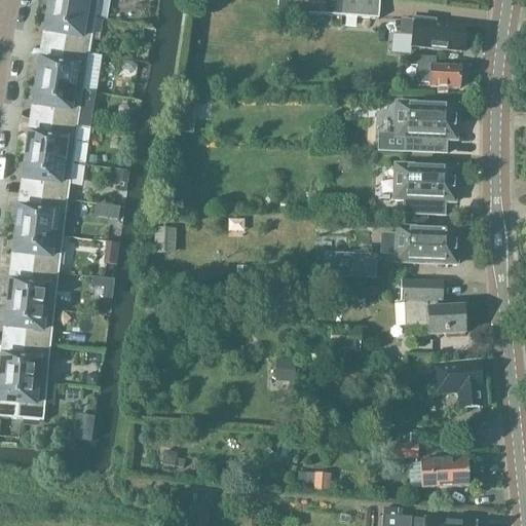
[(98,0),(50,0),(48,12),(95,20),(98,0)]
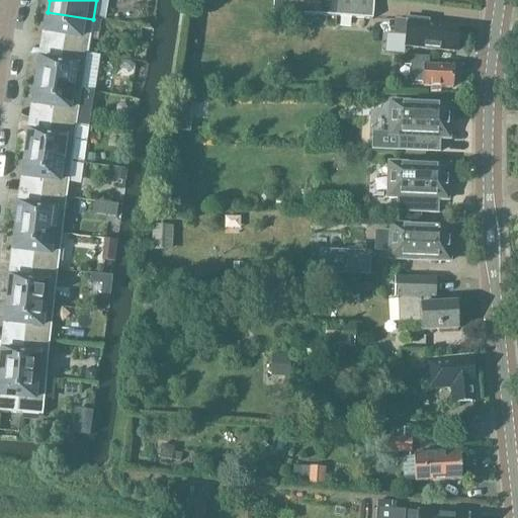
[(389,23),(391,1),(374,0),(272,0),(272,4),(288,6),(287,16),(317,18),(318,16),(335,18),(389,23)]
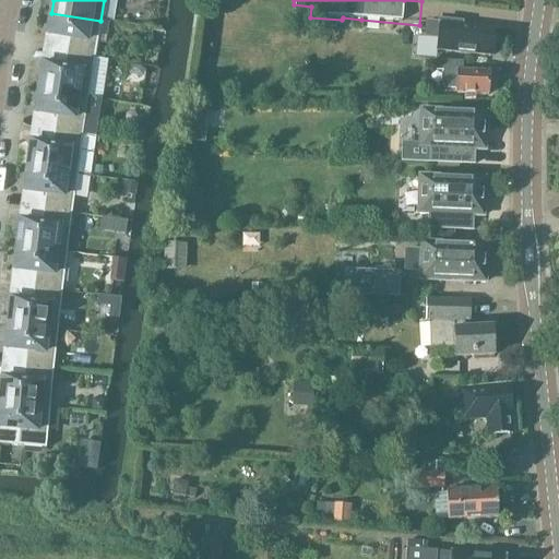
[(94,60),(100,21),(51,13),(47,38),(48,38),(49,37),(68,40),(66,55),(94,60)]
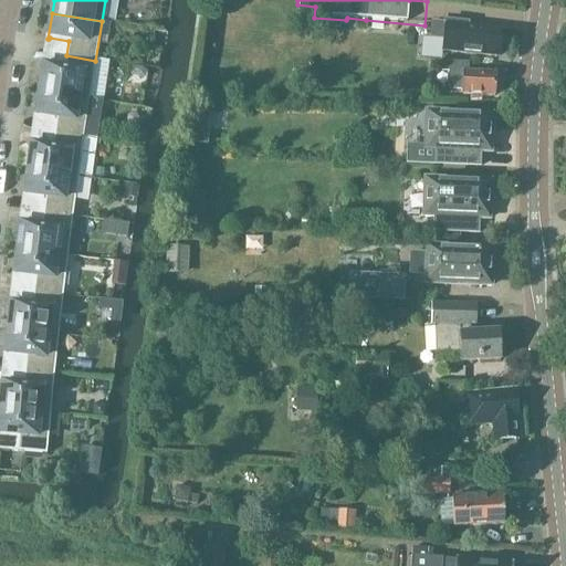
[(500,32),(467,30),(468,25),(446,22),(444,29),(432,28),(431,39),(443,40),(442,53),(496,59),(498,54),(501,52),(501,45),(499,42),(500,32)]
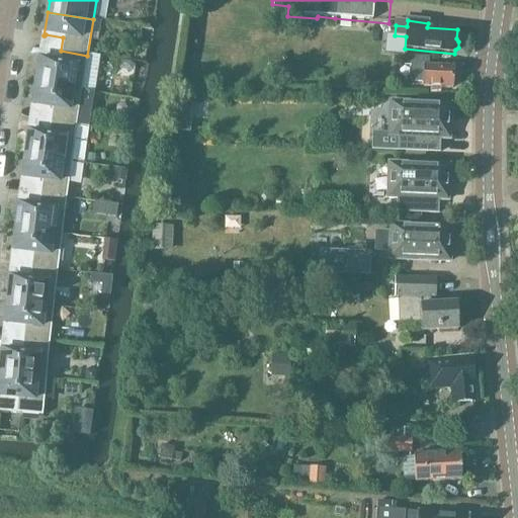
[(87,56),(61,51),(59,65),(40,62),(40,61),(39,61),(35,84),(82,91),(87,56)]
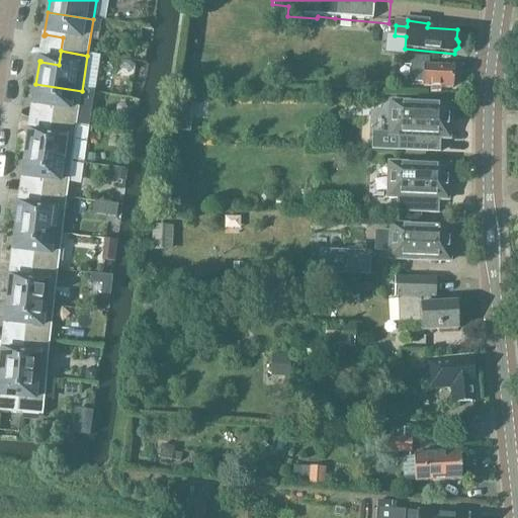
[(428,60),(403,59),(403,67),(411,67),(410,84),(422,84),(422,88),(452,89),(453,68),(427,68),(428,60)]
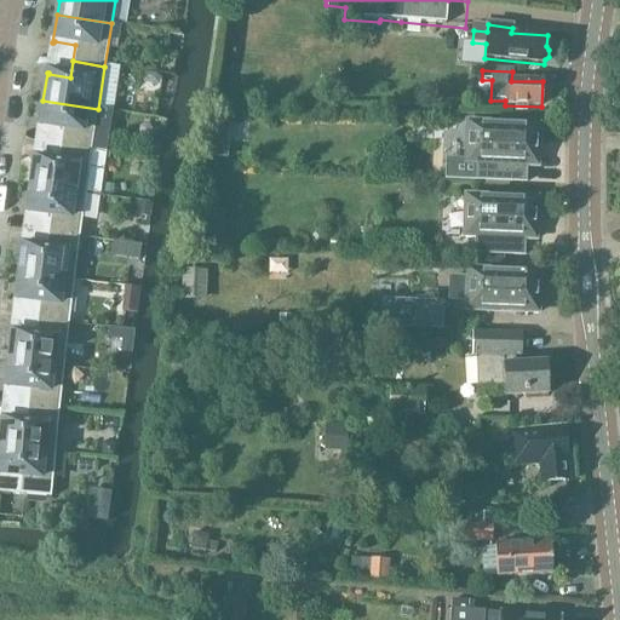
[(98,109),(42,101),(39,128),(40,130),(40,128),(62,131),(59,148),(92,151),(98,109)]
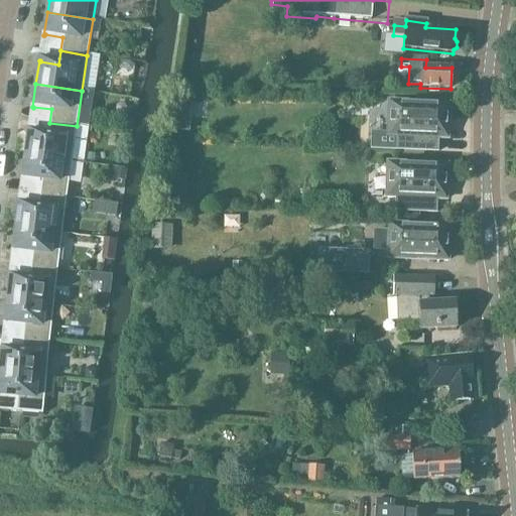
[(395,138),(399,138),(399,149),(395,149),(395,150),(439,152),(439,150),(435,150),(435,139),(439,139),(447,139),(447,128),(448,128),(448,109),(448,106),(441,105),(396,103),(389,103),(388,116),(388,124),(387,137),(395,137),(395,138)]
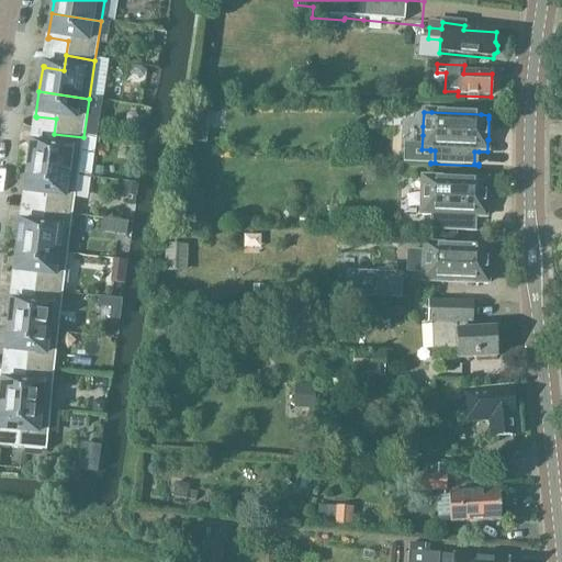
[(83,137),(54,134),(52,148),(32,146),(33,145),(31,145),(27,170),(78,177),(83,137)]
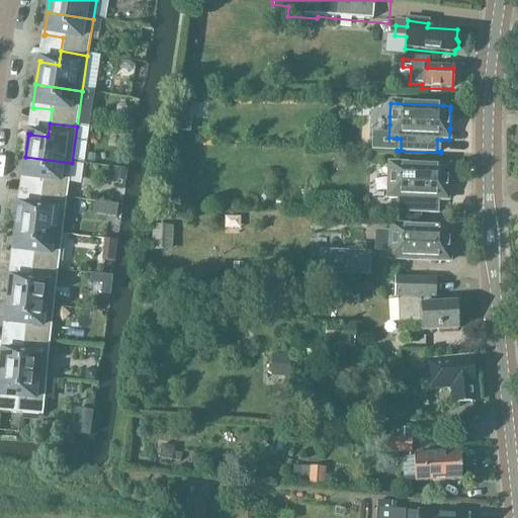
[(72,163),(25,157),(22,180),(23,180),(23,179),(41,182),(39,195),(67,199),(72,163)]
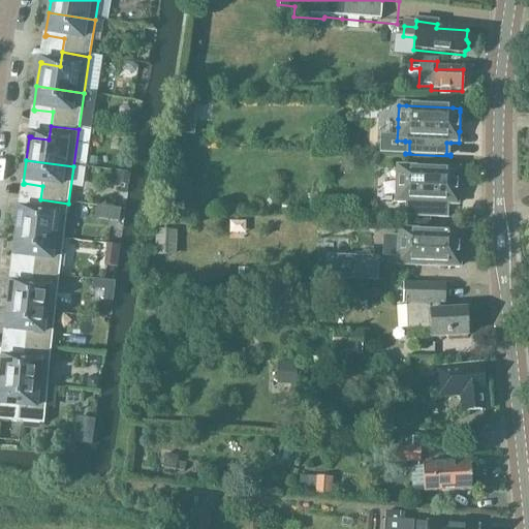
[(405,168),(397,168),(397,182),(396,189),(397,189),(396,204),(404,204),(408,204),(407,216),(403,215),(403,217),(448,219),(448,217),(444,217),(445,206),(449,206),(458,206),(458,193),(459,175),(459,170),(450,170),(405,168)]
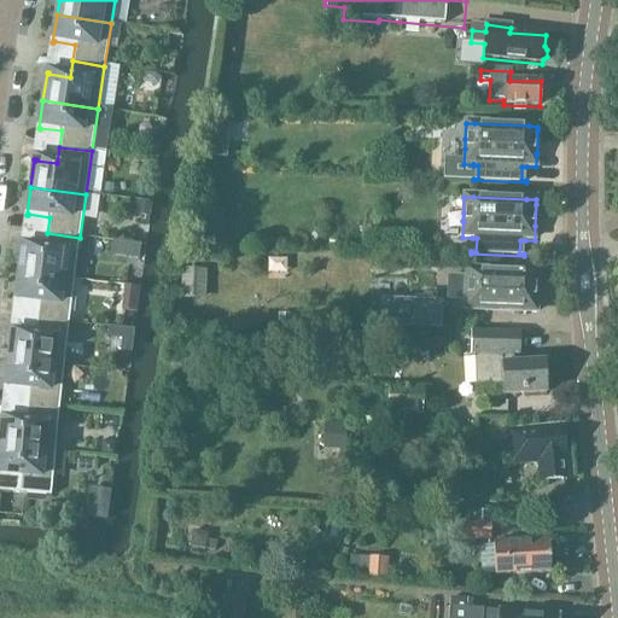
[(80,238),(47,233),(45,250),(24,248),(24,246),(22,246),(18,274),(74,280),(80,238)]
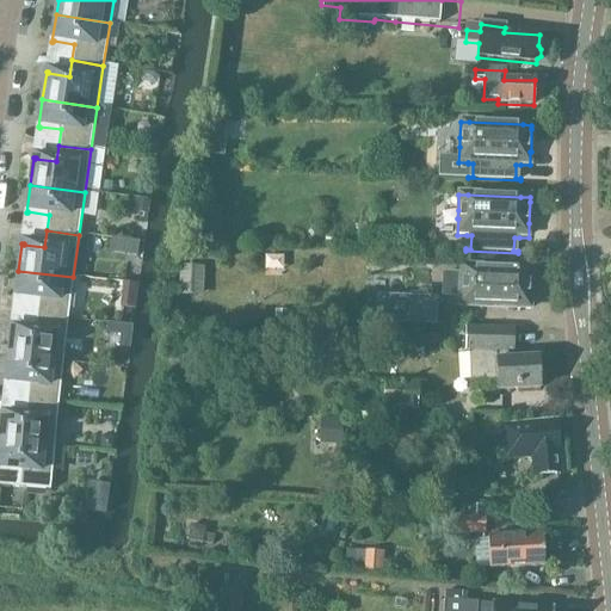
[(470,267),(461,267),(461,283),(460,283),(460,291),(460,307),(468,308),(522,310),(522,309),(530,310),(531,301),(532,279),(531,279),(532,270),(523,270),(523,269),(470,267)]
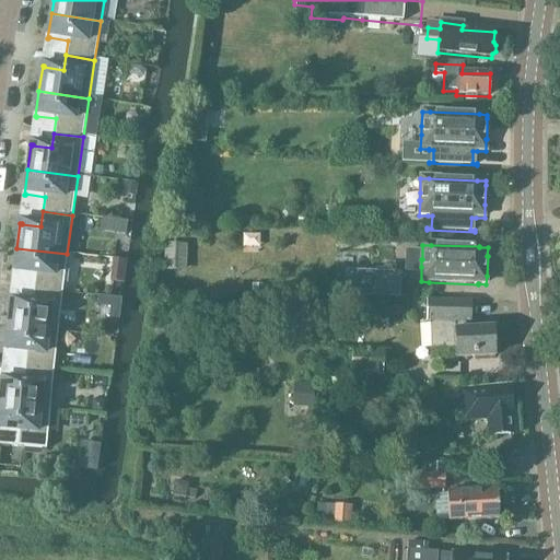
[(186,259),(187,246),(165,246),(164,272),(179,272),(179,259),(186,259)]
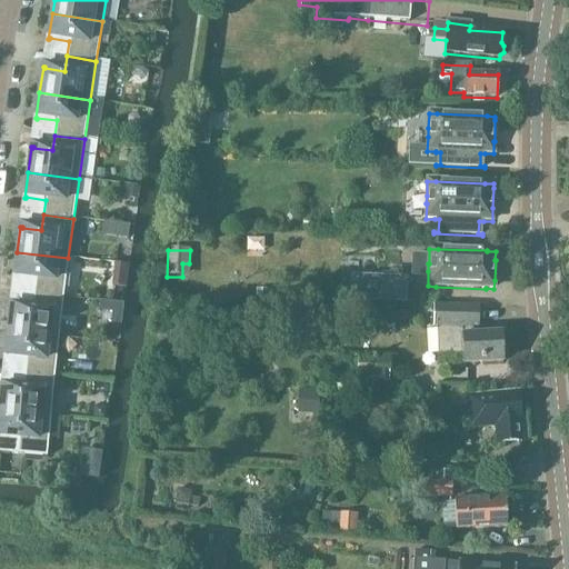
[(68,258),(17,252),(15,278),(16,278),(16,277),(36,280),(33,295),(63,298),(68,258)]
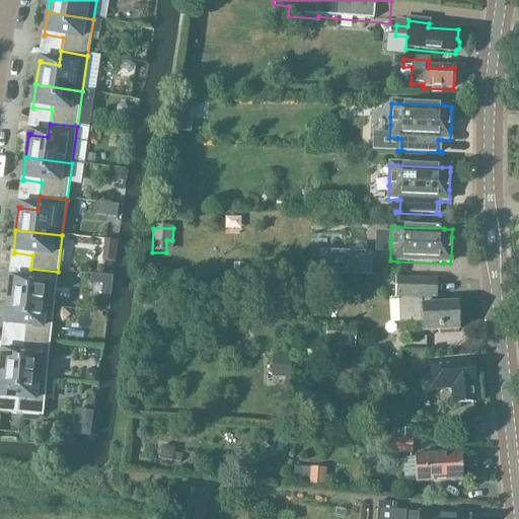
[(370,255),(321,253),(320,274),(369,276),(370,255)]
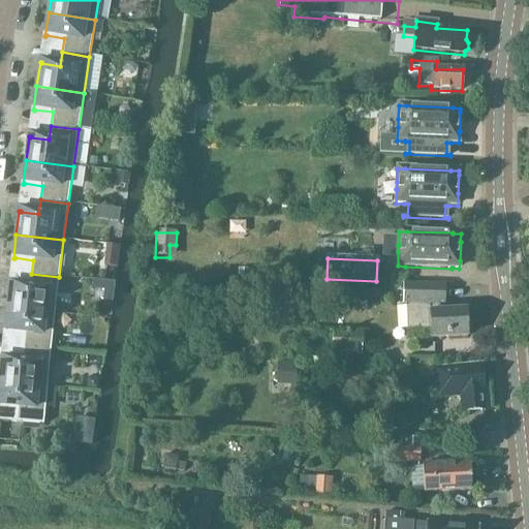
[(59,277),(31,274),(30,288),(11,286),(11,285),(10,285),(7,309),(55,314),(59,277)]
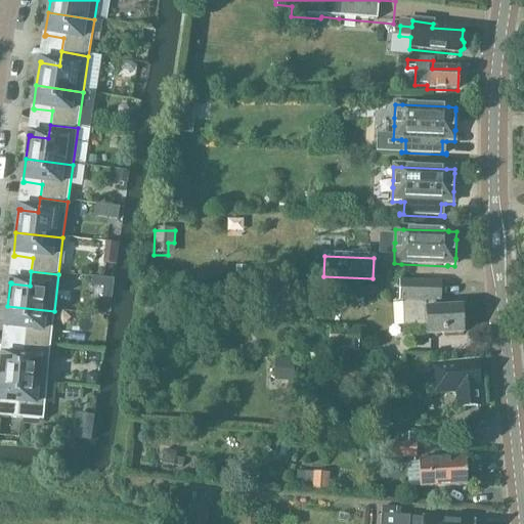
[(404,329),(427,328),(427,337),(464,335),(463,308),(440,309),(440,284),(399,282),(399,302),(402,302),(404,329)]
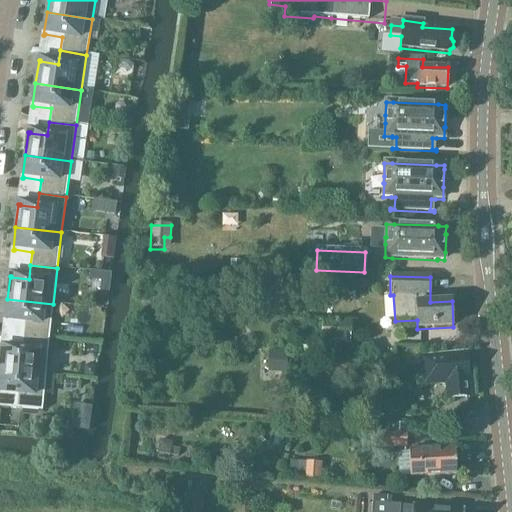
[(49,339),(53,304),(7,299),(5,322),(6,322),(6,321),(24,323),(22,337),(49,339)]
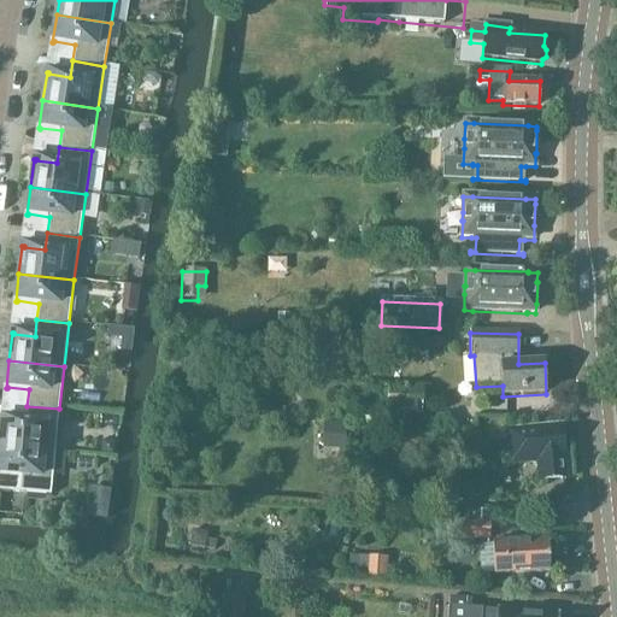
[(380,387),(378,411),(422,413),(422,389),(380,387)]
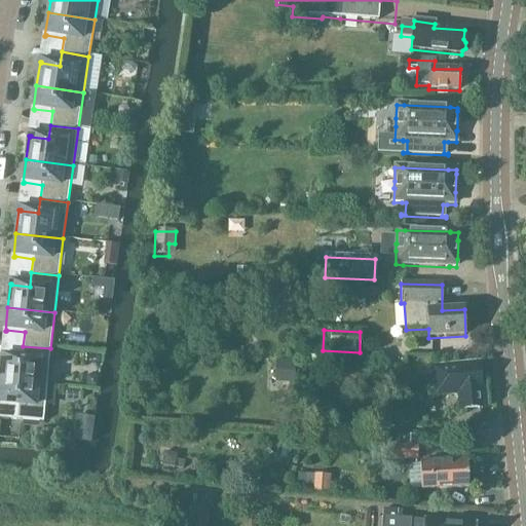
[(50,348),(23,346),(22,361),(3,359),(3,358),(2,358),(0,377),(0,381),(46,386),(50,348)]
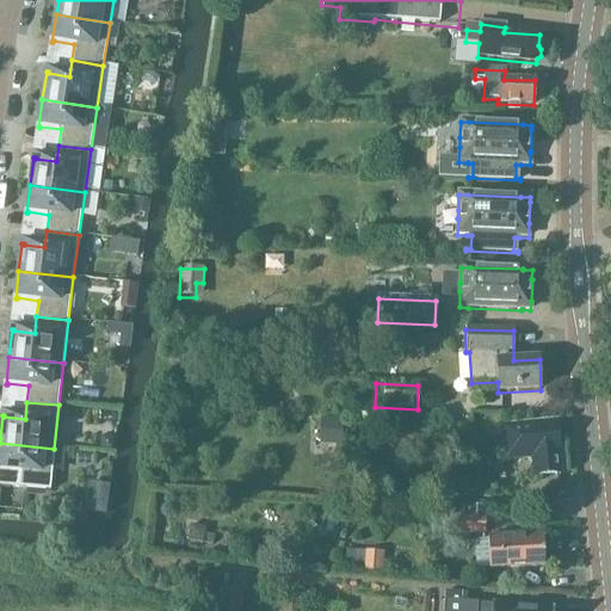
[(532,458),(534,477),(562,475),(556,421),(503,426),(505,461),(532,458)]
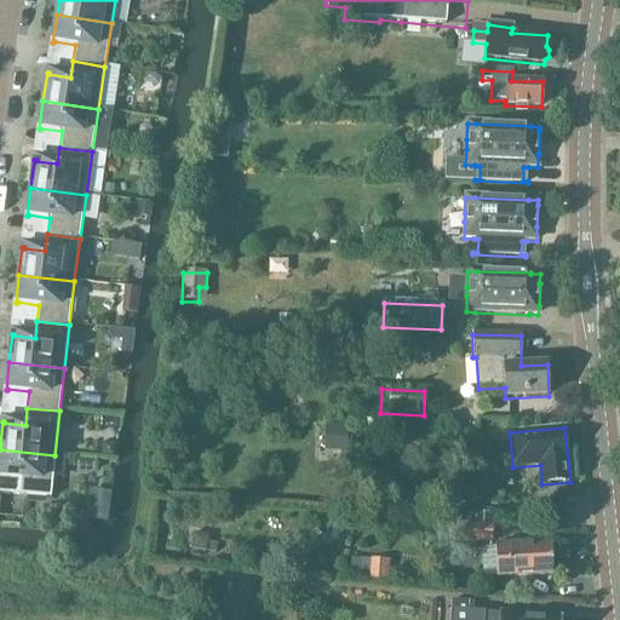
[(55,455),(0,449),(0,476),(21,478),(18,497),(51,499),(55,455)]
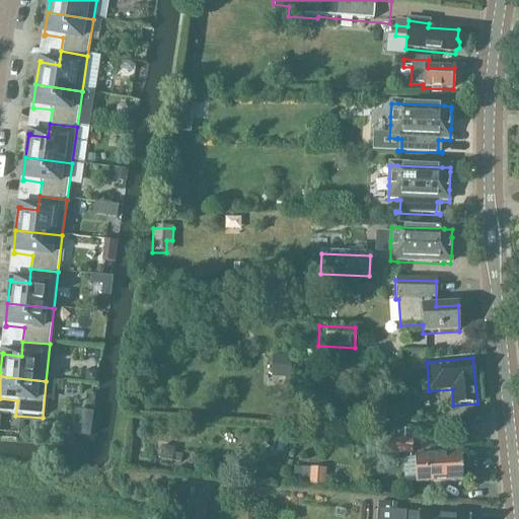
[(412,440),(375,442),(376,456),(412,454),(412,440)]
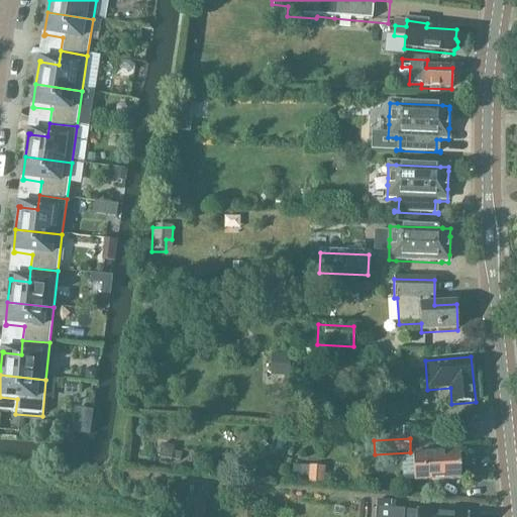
[(413,456),(414,483),(461,480),(459,453),(413,456)]
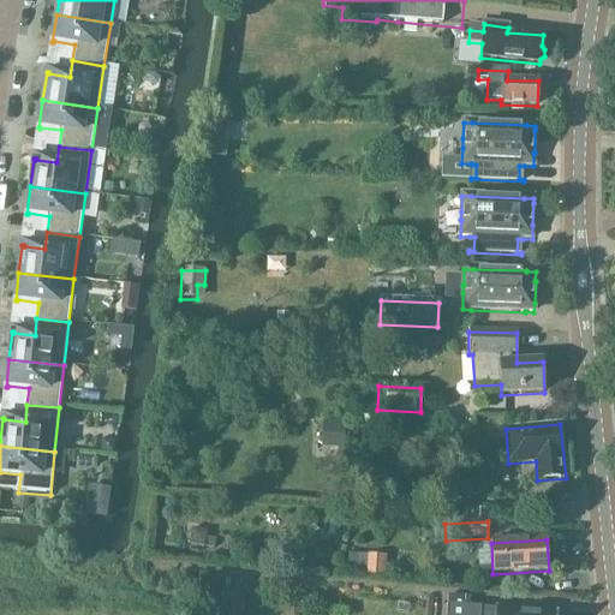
[(242,614),(243,610),(236,609),(237,598),(220,596),(218,614),(242,614)]
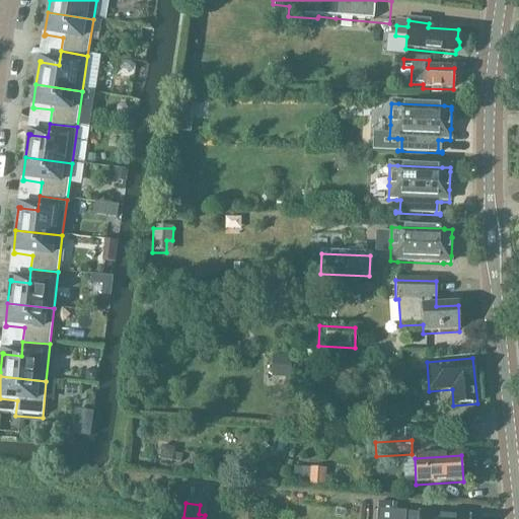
[(378,504),(376,518),(469,518),(470,518),(418,514),(418,515),(405,514),(405,513),(395,513),(396,505),(378,504)]
